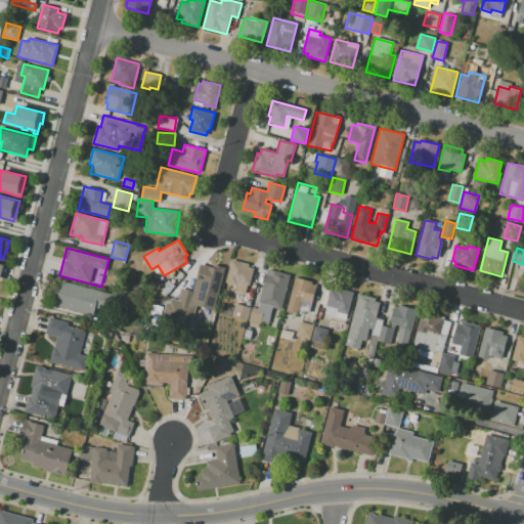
[(231,260),(249,264),(248,267),(253,269),(249,286),(247,285),(245,294),(234,291),(235,285),(225,282),(231,260)]
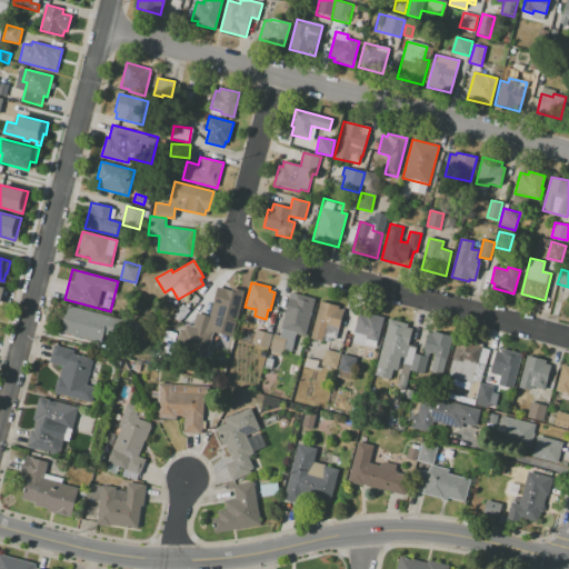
[(243,290),(232,331),(211,326),(213,317),(211,316),(219,288),(223,289),(225,286),(243,290)]
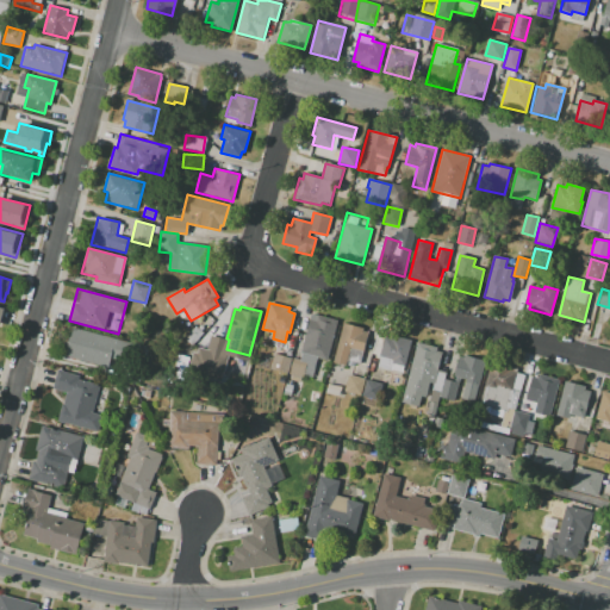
[(336,319),(327,360),(316,358),(311,375),(303,373),(302,377),(287,373),(291,356),(298,359),(310,312),(336,319)]
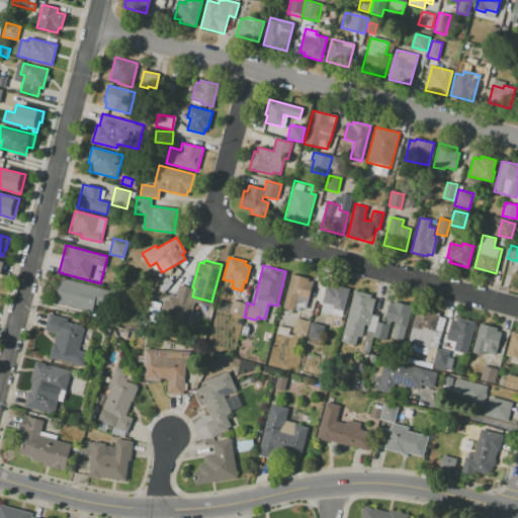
[(282,309),(291,274),(310,279),(309,281),(313,282),(308,298),(297,295),(293,311),(282,309)]
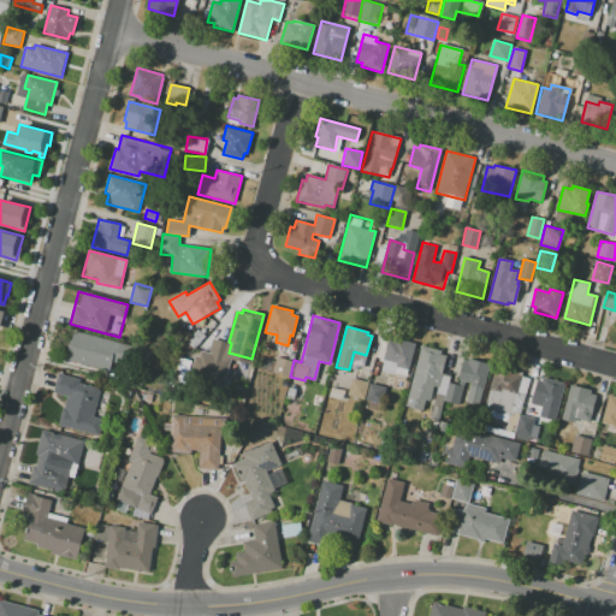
[(187,342),(197,329),(206,336),(195,349),(187,342)]
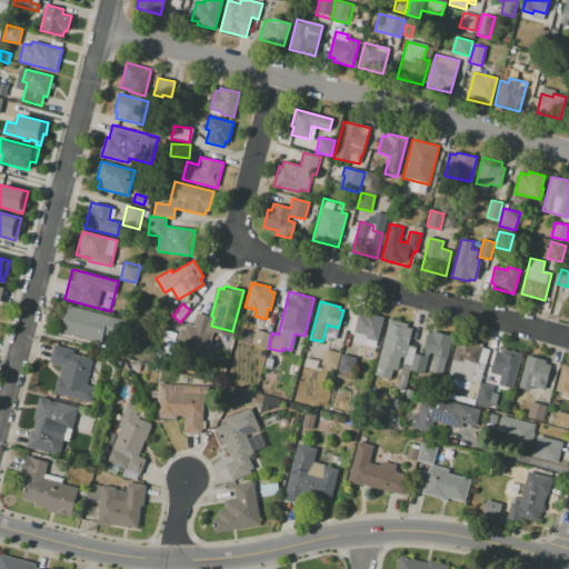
[(61,331),(63,321),(61,321),(66,305),(125,320),(120,338),(103,333),(101,342),(61,331)]
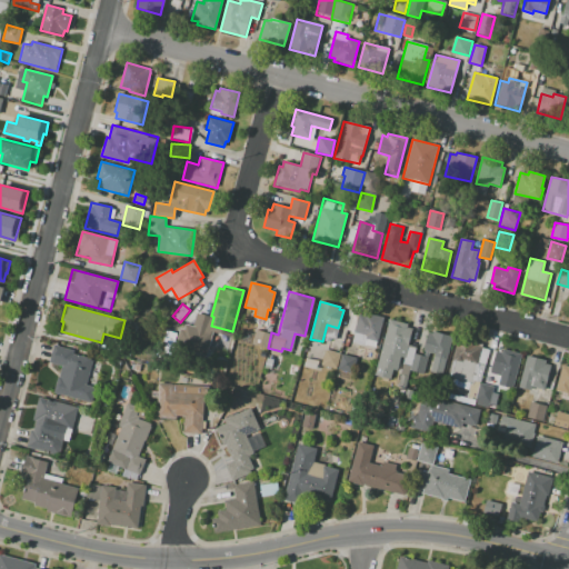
[(383,318),(377,342),(365,339),(366,336),(355,332),(359,311),(383,318)]
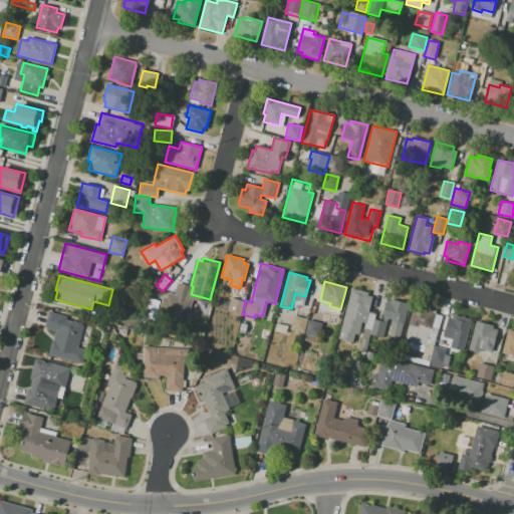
[(351,287),(369,292),(368,296),(372,297),(366,323),(361,322),(358,334),(354,333),(352,342),(338,338),(351,287)]
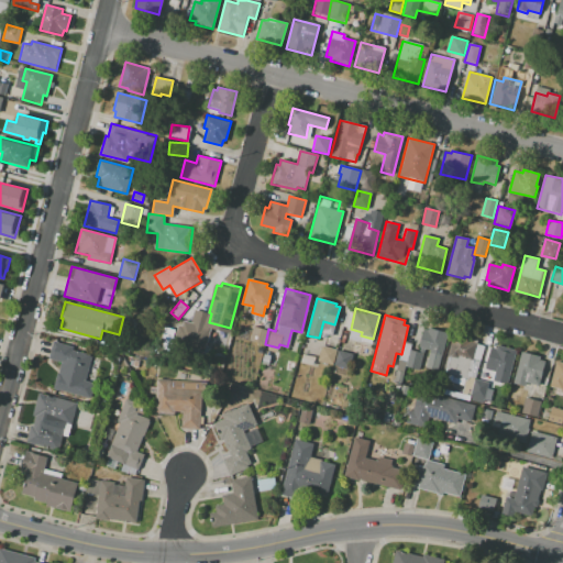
[(162,320),(183,328),(174,349),(154,341),(162,320)]
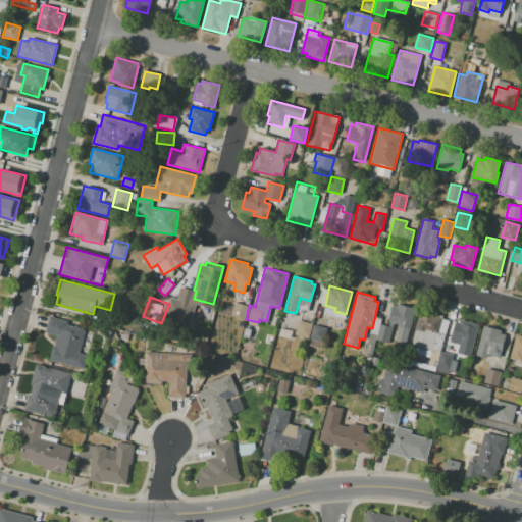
[(247,306),(244,319),(229,315),(232,302),(247,306)]
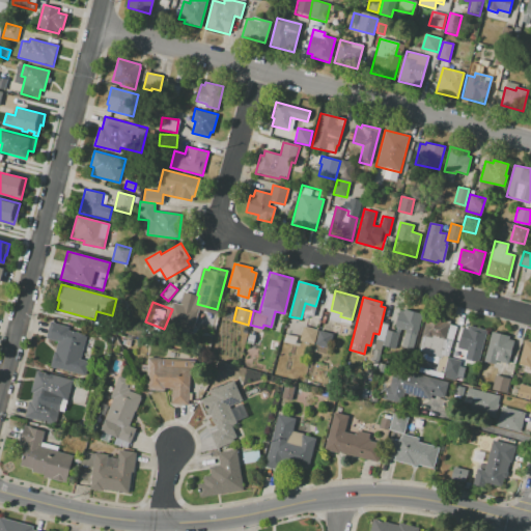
[(422,314),(413,350),(401,346),(406,330),(395,328),(399,310),(403,311),(404,310),(422,314)]
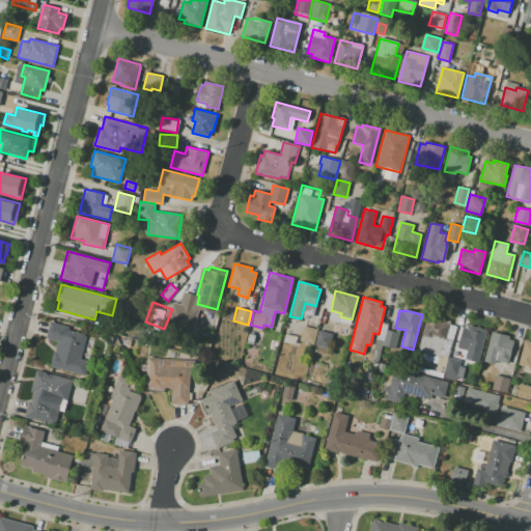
[(51,322),(70,327),(68,330),(86,335),(80,359),(89,361),(85,378),(50,368),(54,351),(55,352),(57,342),(46,339),(51,322)]
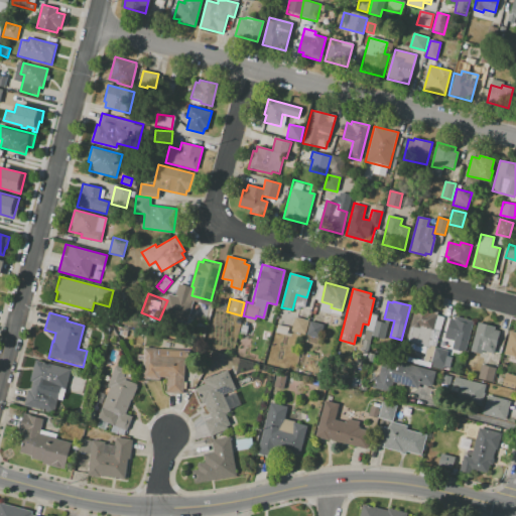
[(474,320),(468,344),(444,338),(450,314),(474,320)]
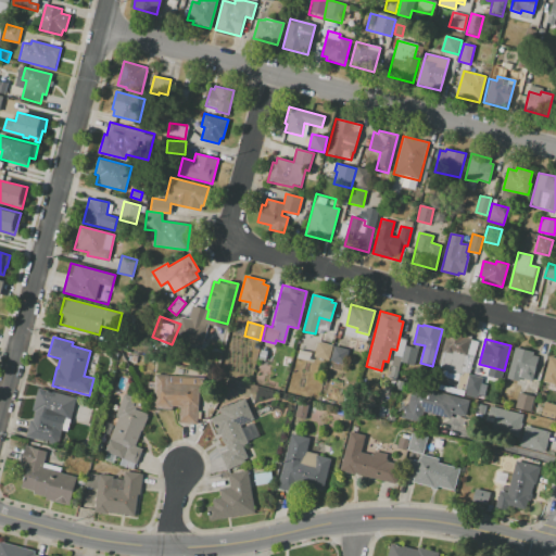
[(479,341),(475,356),(467,354),(471,340),(479,341)]
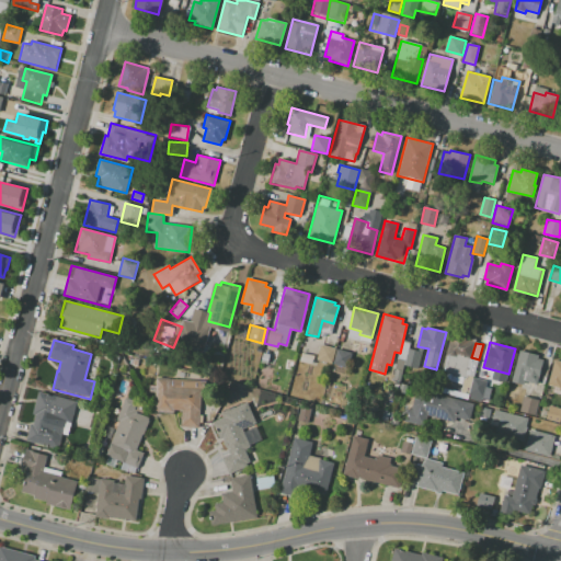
[(320,345),(335,348),(331,364),(317,361),(320,345)]
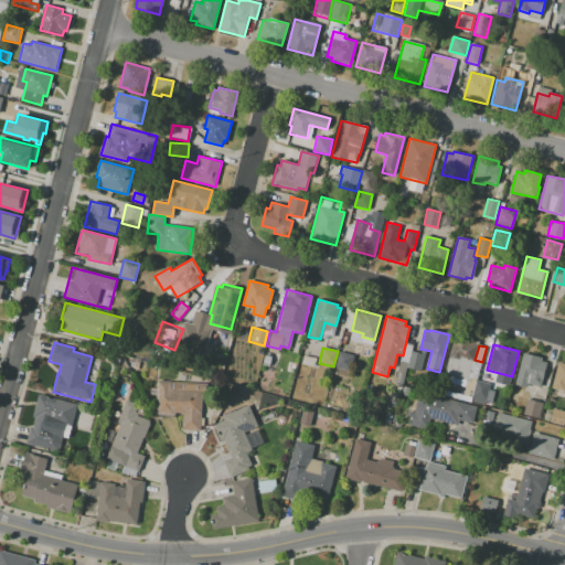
[(339,351),(354,355),(351,371),(334,366),(339,351)]
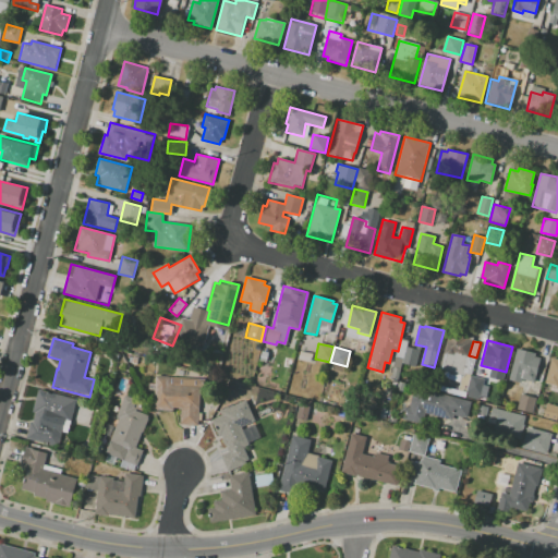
[(419,350),(414,366),(402,364),(407,347),(419,350)]
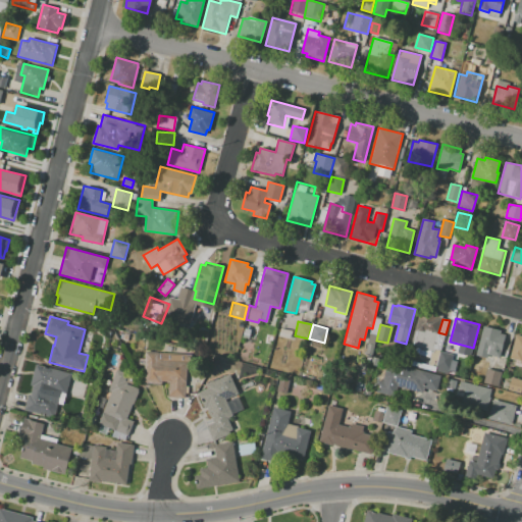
[(482,326),(502,330),(501,333),(506,334),(500,358),(487,355),(486,358),(475,355),(482,326)]
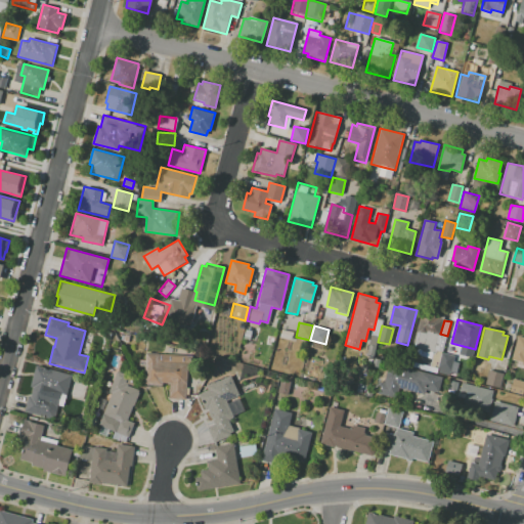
[(293,332),(291,340),(279,337),(281,329),(293,332)]
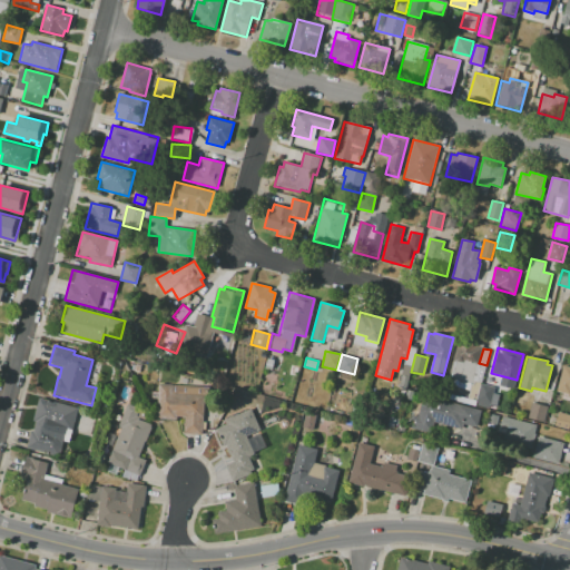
[(487,365),(482,382),(472,380),(477,363),(487,365)]
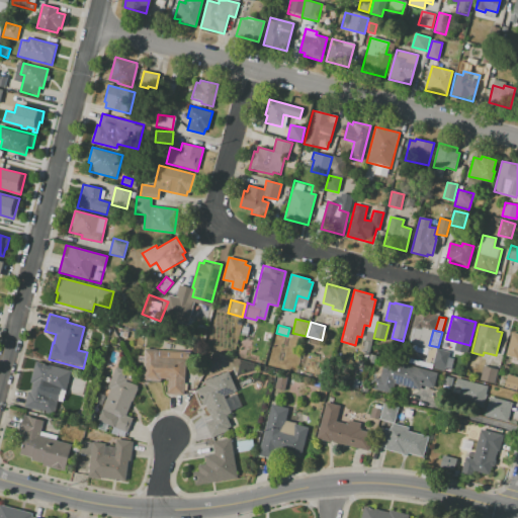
[(512,332),(517,333),(517,360),(515,360),(516,358),(506,356),(512,332)]
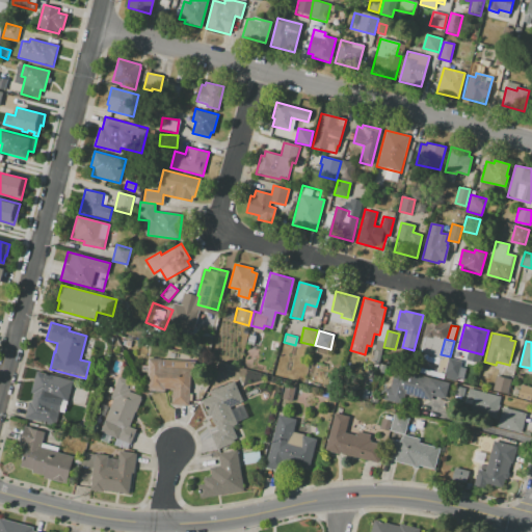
[(241,364),(244,351),(251,352),(248,366),(241,364)]
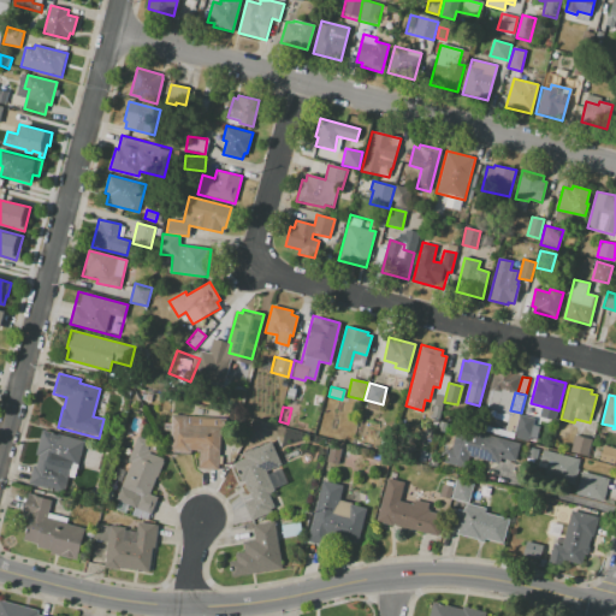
[(534,418),(527,442),(515,438),(521,414),(534,418)]
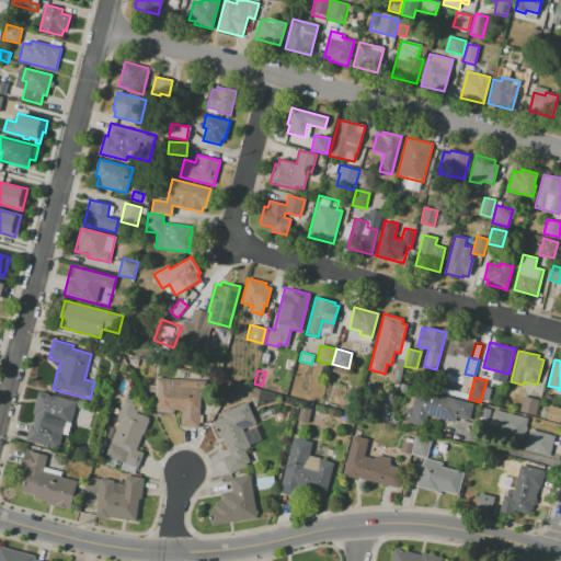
[(199,428),(181,426),(182,410),(173,410),(173,413),(155,412),(157,378),(203,381),(199,428)]
